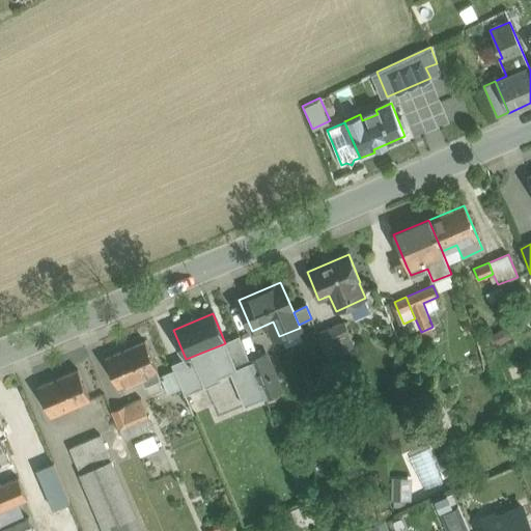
[(344,322),(317,333),(327,357),(340,351),(335,340),(350,334),(344,322)]
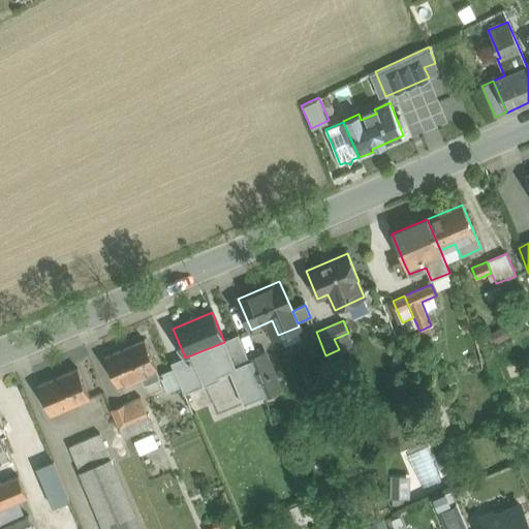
[(145,339),(104,356),(118,385),(157,369),(145,339)]
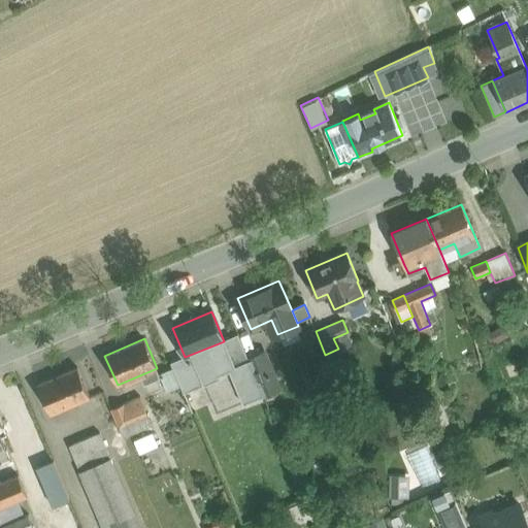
[(278,389),(263,353),(249,359),(257,381),(263,395),(278,389)]
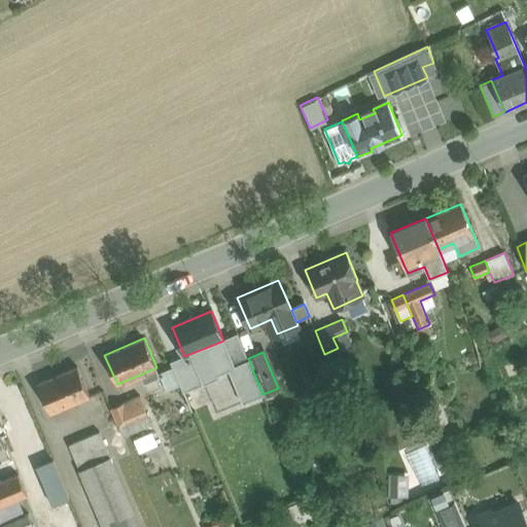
[(239,387),(256,380),(248,358),(230,366),(239,387)]
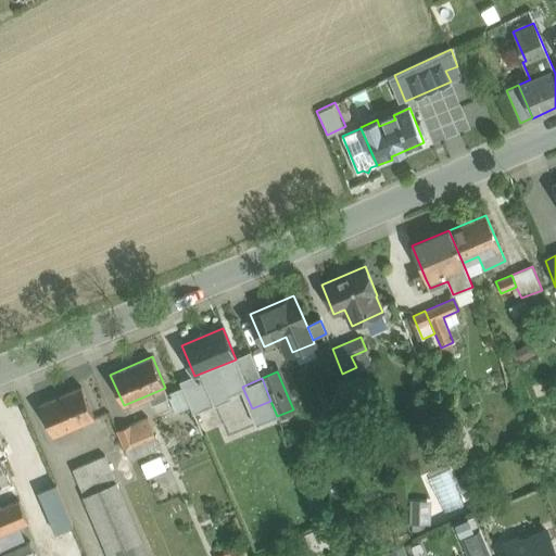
[(205,403),(197,381),(181,388),(191,409),(205,403)]
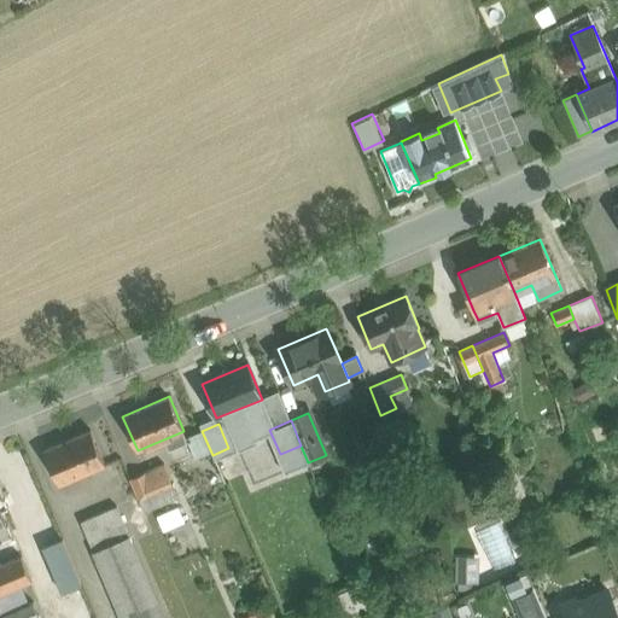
[(91,430),(44,449),(59,484),(105,465),(91,430)]
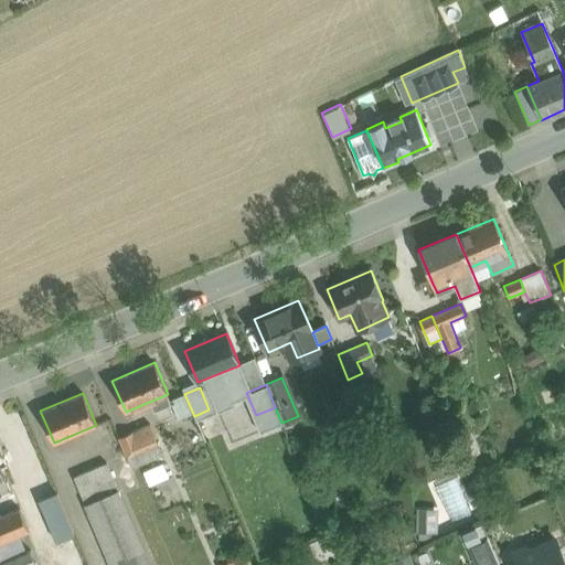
[(194,416),(184,394),(170,400),(180,422),(194,416)]
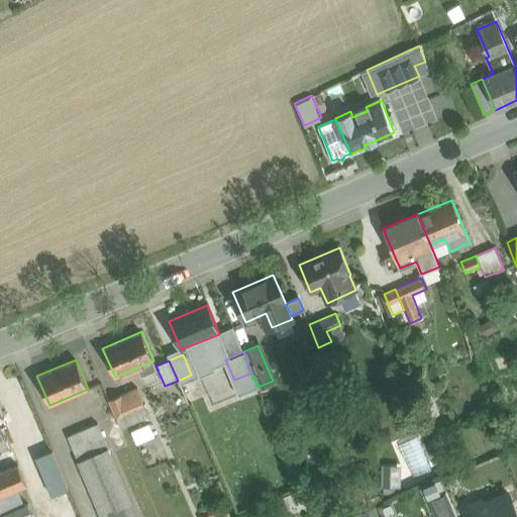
[(136,388),(109,401),(121,429),(149,417),(136,388)]
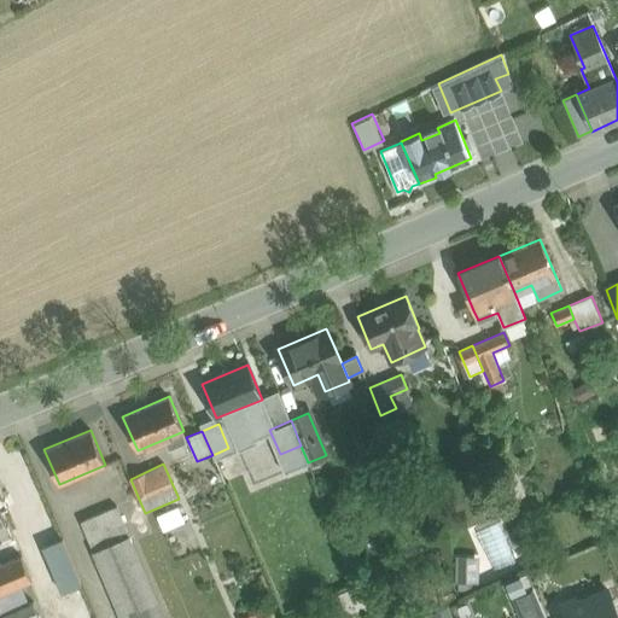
[(116,506),(81,522),(93,551),(128,535),(116,506)]
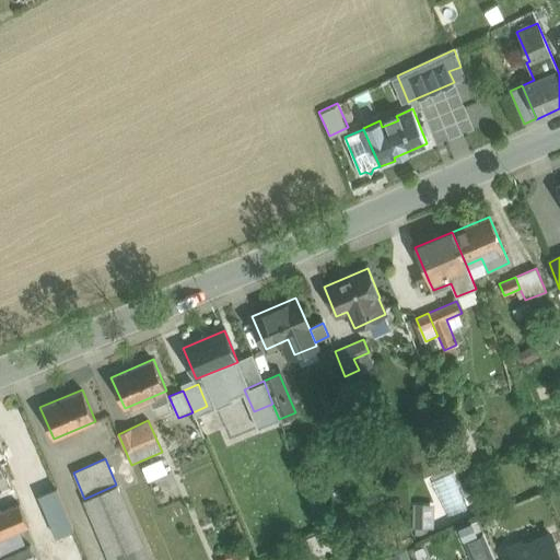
[(116,485),(84,499),(109,559),(142,546),(116,485)]
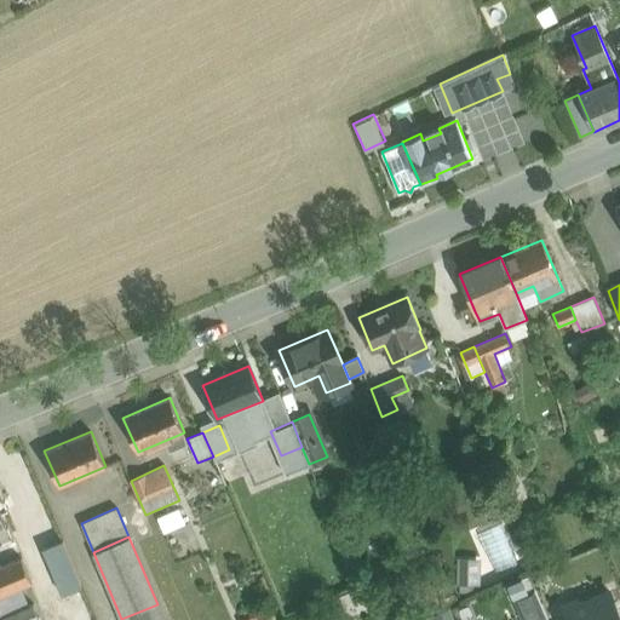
[(82,586),(63,540),(42,549),(62,595),(82,586)]
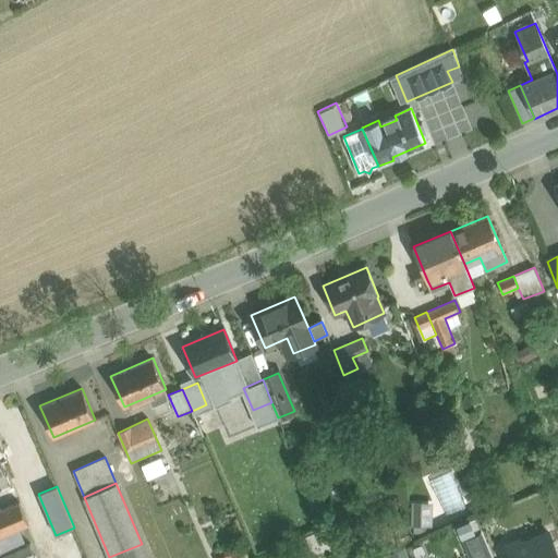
[(429,524),(428,499),(411,500),(412,525),(429,524)]
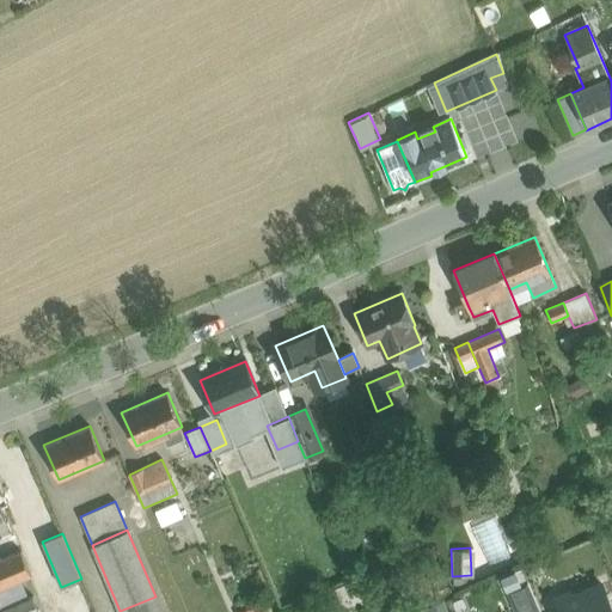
[(20,550),(0,558),(0,589),(24,580),(31,576),(20,550)]
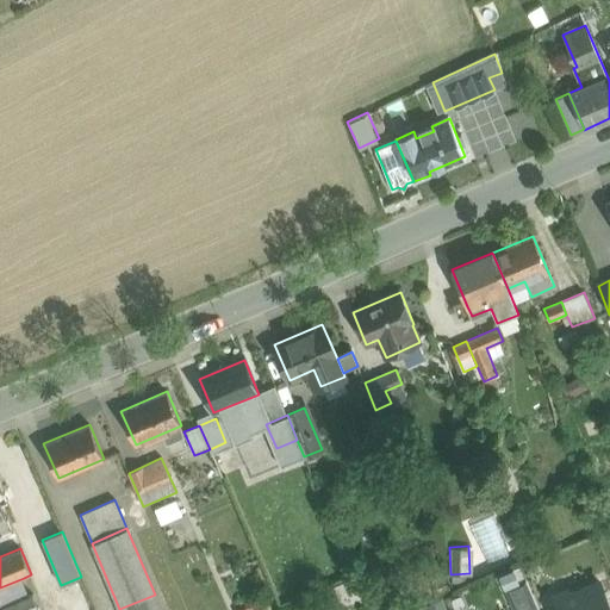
[(32,597),(24,578),(0,587),(0,603),(2,609),(39,609),(35,596),(32,597)]
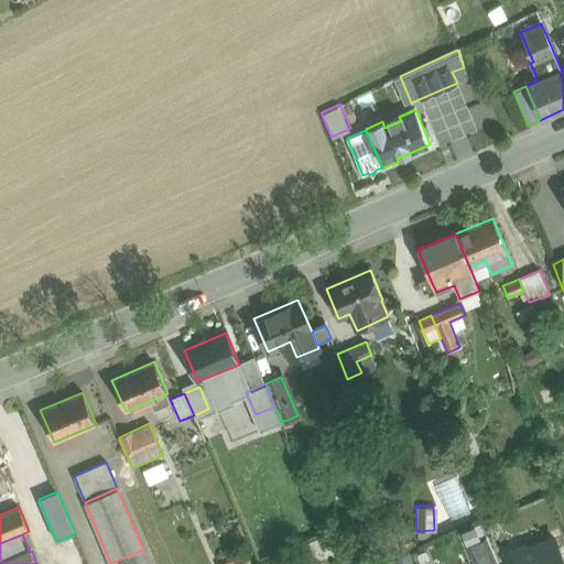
[(498,563),(487,535),(468,543),(476,563),(498,563)]
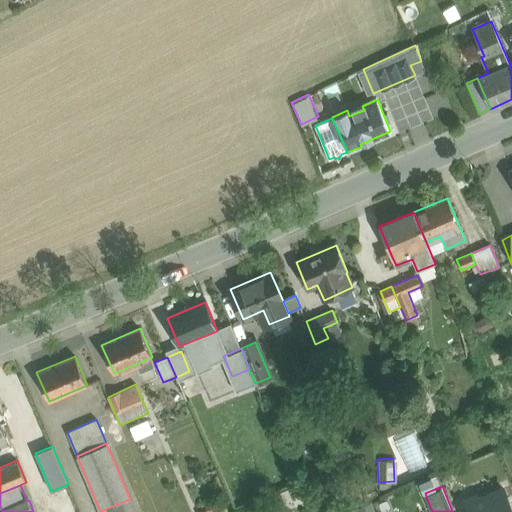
[(511,511),(511,509),(503,488),(481,498),(481,496),(477,495),(467,499),(466,503),(469,510),(467,511),(511,511)]
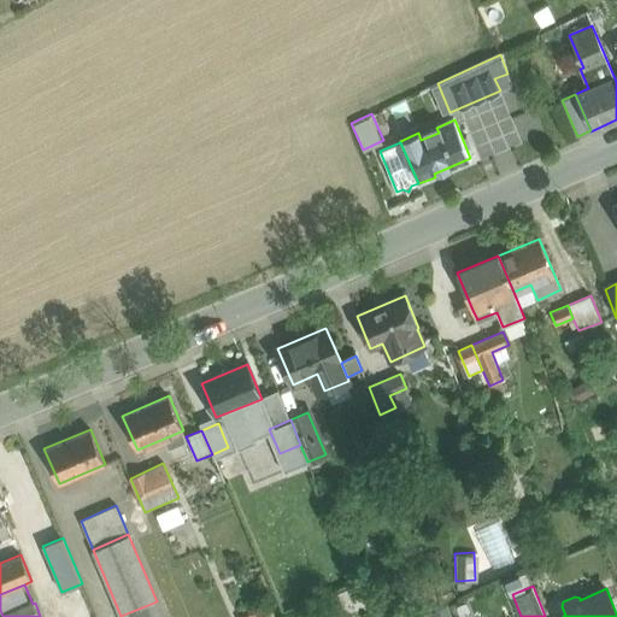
[(163,616),(157,601),(121,616),(163,616)]
